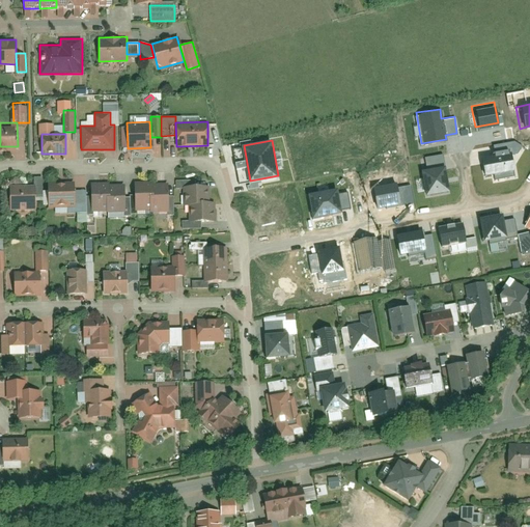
[(507,149),(480,154),(484,174),(511,170),(507,149)]
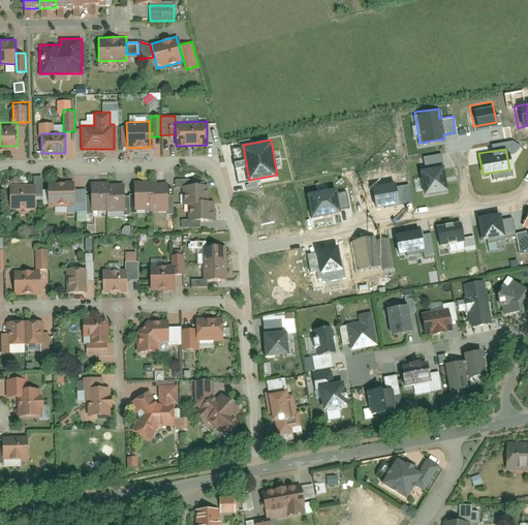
[(427,190),(447,187),(443,165),(424,168),(427,190)]
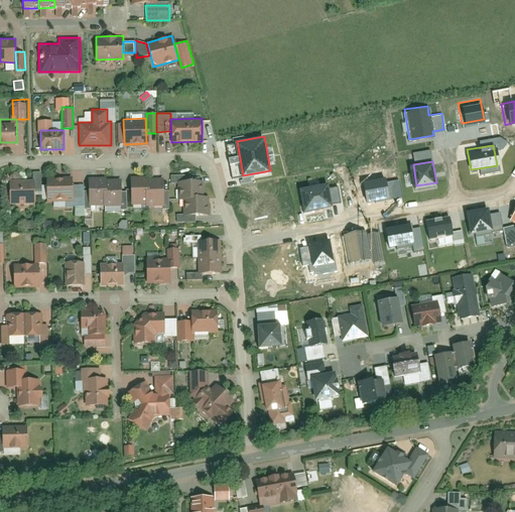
[(43,189),(43,168),(35,168),(35,177),(35,189),(43,189)]
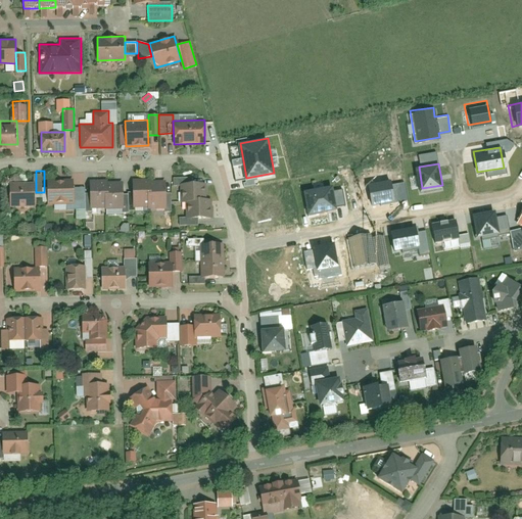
[(391,172),(365,177),(369,197),(394,192),(391,172)]
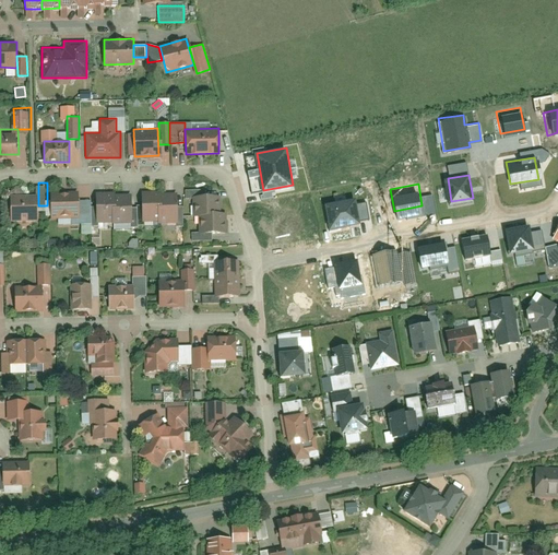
[(81,187),(55,188),(55,214),(74,214),(82,213),(81,197),(81,187)]
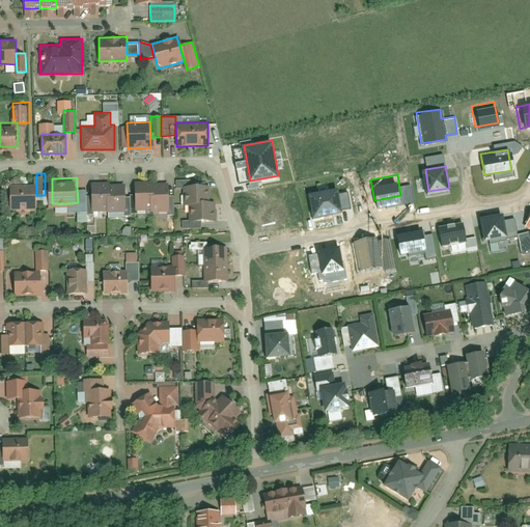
[(154,181),(154,177),(137,177),(138,190),(138,206),(154,205),(154,181)]
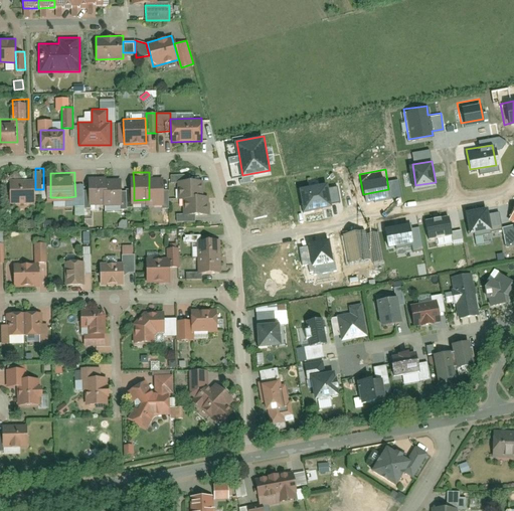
[(107,176),(107,173),(92,174),(92,186),(93,201),(108,201),(107,176)]
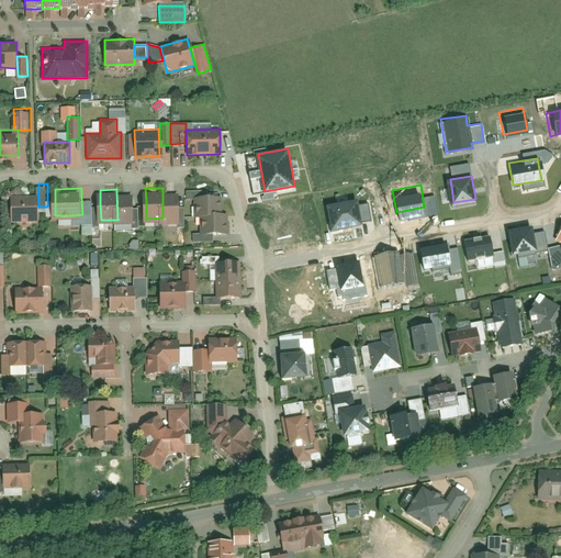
[(179,203),(179,190),(163,191),(163,218),(163,221),(180,221),(179,203)]
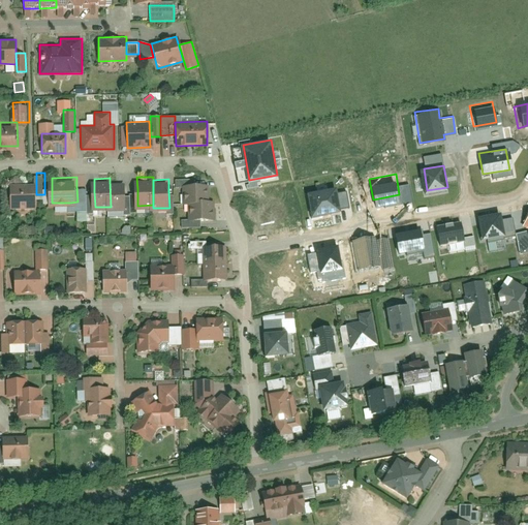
[(126,190),(126,181),(110,181),(111,207),(111,210),(127,209),(126,190)]
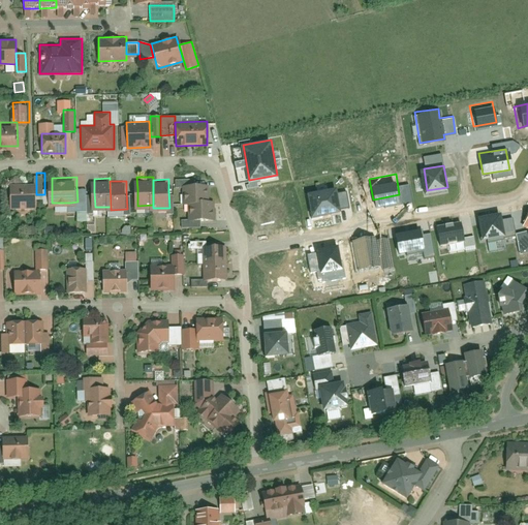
[(11,182),(11,207),(37,206),(36,194),(36,182),(11,182)]
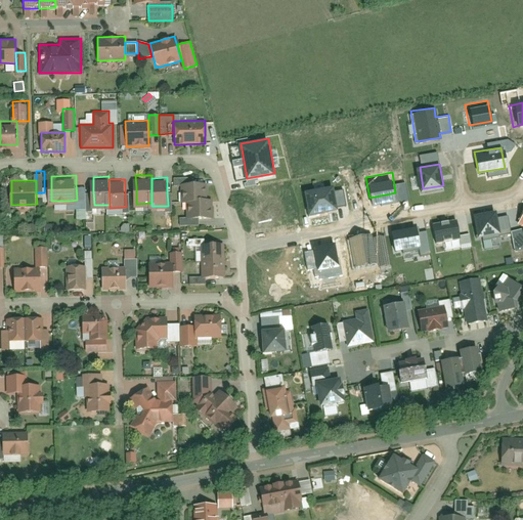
[(194,181),(182,181),(182,198),(187,198),(211,197),(210,181),(194,181)]
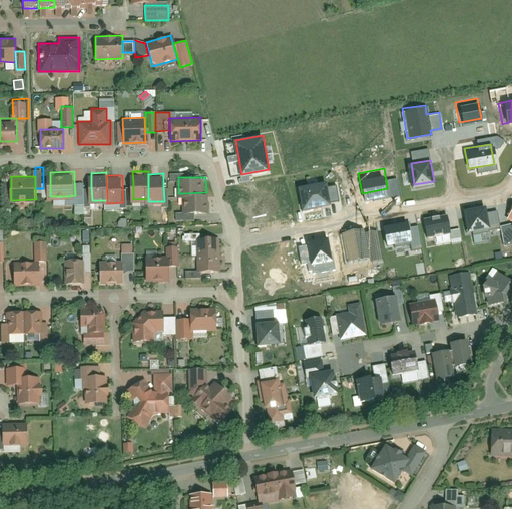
[(86,185),(86,180),(74,180),(75,195),(68,196),(68,201),(86,201),(86,185)]
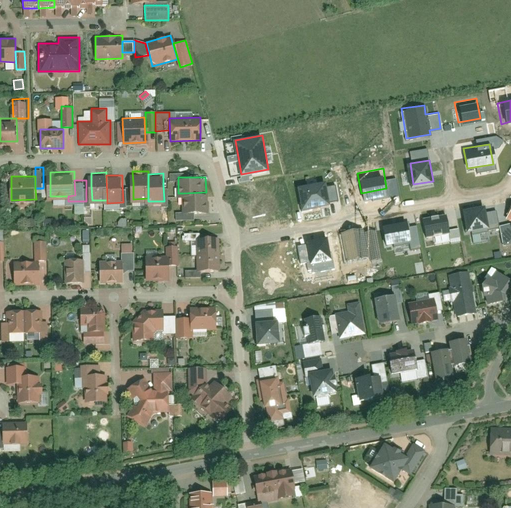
[(323,181),(294,186),(298,208),(325,204),(324,200),(338,197),(336,182),(323,184),(323,181)]
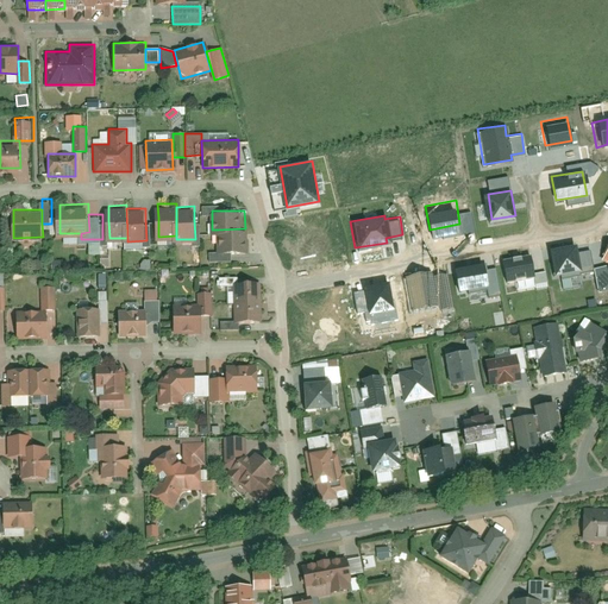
[(249,228),(245,228),(218,230),(219,247),(233,247),(250,246),(249,228)]
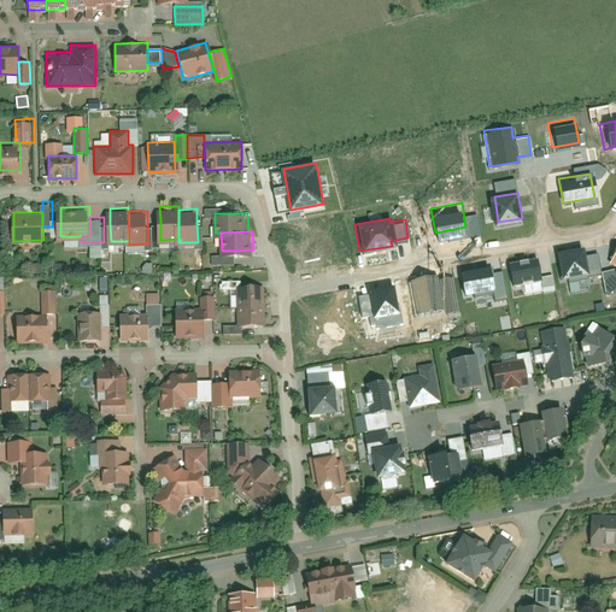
[(609,263),(603,271),(606,288),(615,286),(615,235),(597,254),(609,263)]
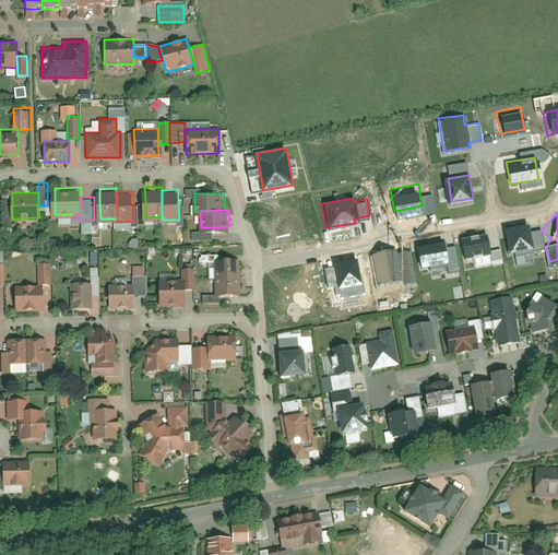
[(530,222),(500,226),(505,252),(546,246),(545,238),(533,240),(530,222)]
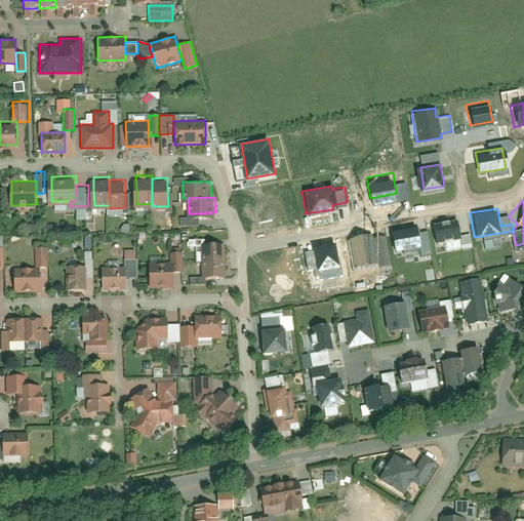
[(183,213),(183,222),(201,221),(201,213),(189,213),(183,213)]
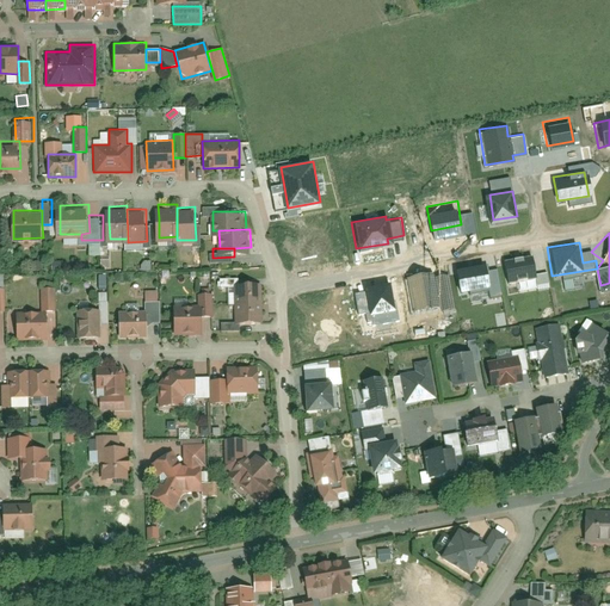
[(537,252),(505,258),(510,283),(542,277),(537,252)]
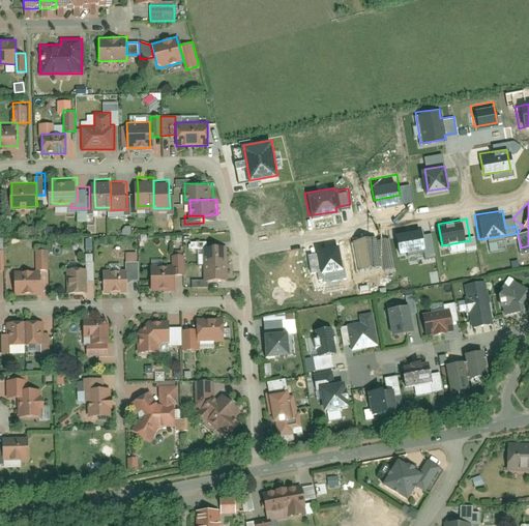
[(432,225),(391,231),(394,254),(413,251),(423,249),(424,256),(436,254),(432,225)]
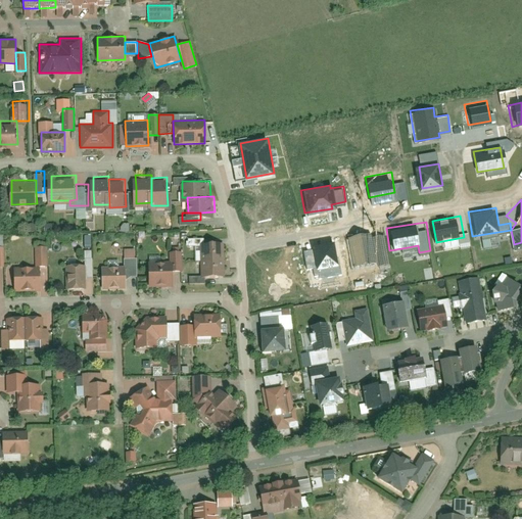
[(342,239),(348,271),(369,267),(362,235),(342,239)]
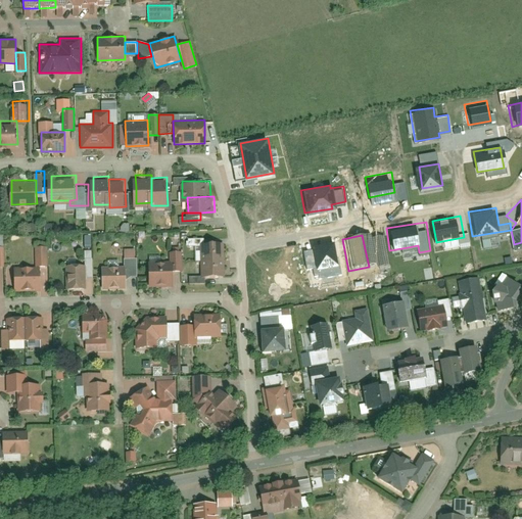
[(310,244),(316,276),(336,273),(329,240),(310,244)]
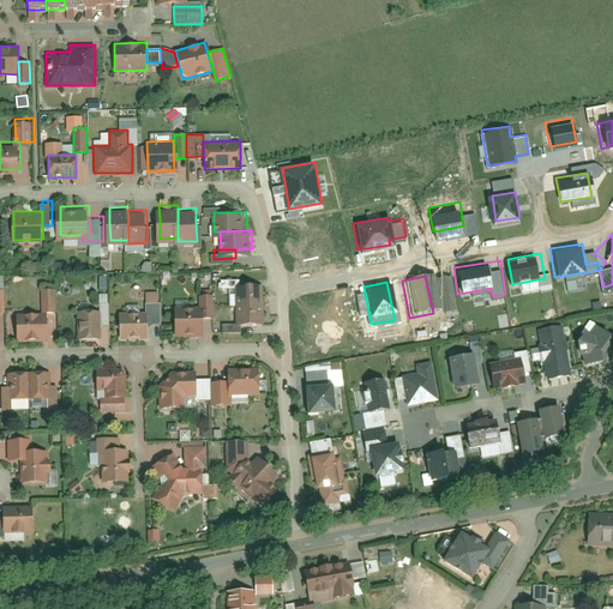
[(263,324),(263,285),(236,285),(238,325),(263,324)]
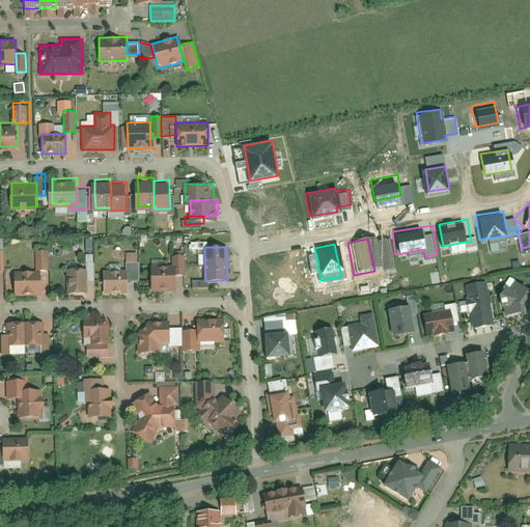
[(48,269),(48,250),(34,250),(35,269),(48,269)]
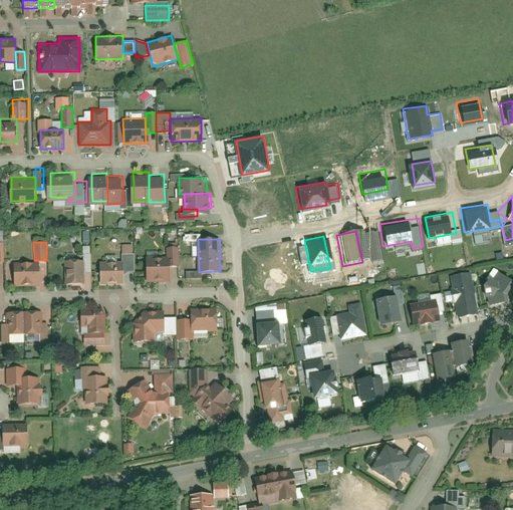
[(179,266),(179,247),(170,247),(170,257),(169,266),(179,266)]
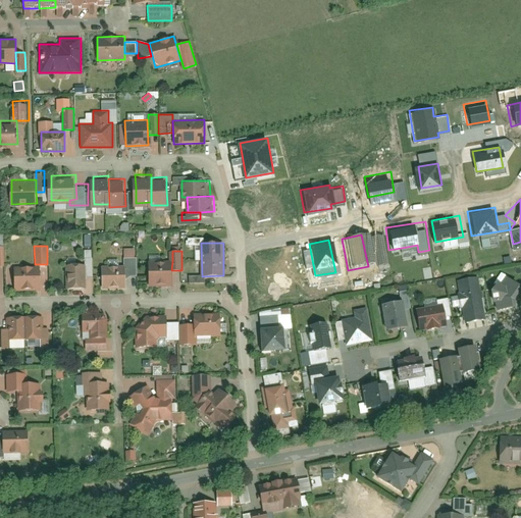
[(137,273),(137,257),(124,257),(125,265),(124,273),(137,273)]
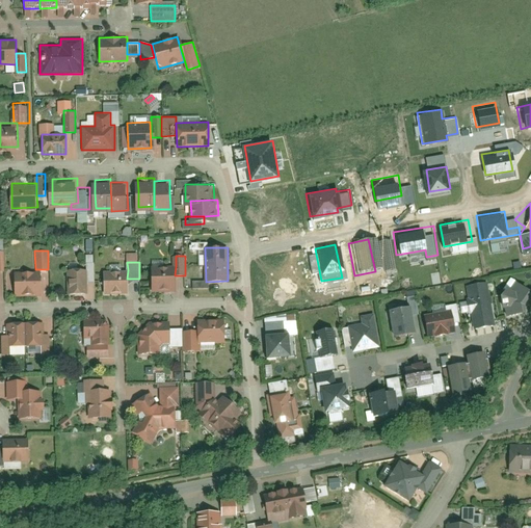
[(151,266),(151,291),(175,291),(175,275),(176,266),(151,266)]
